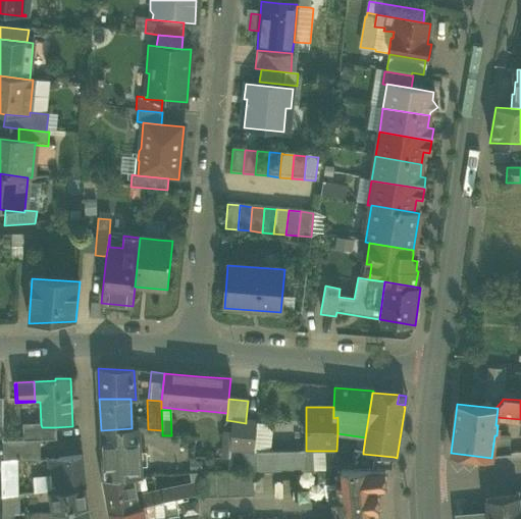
[(257,424),(246,423),(233,421),(230,427),(230,433),(229,452),(244,454),(254,455),(257,424)]
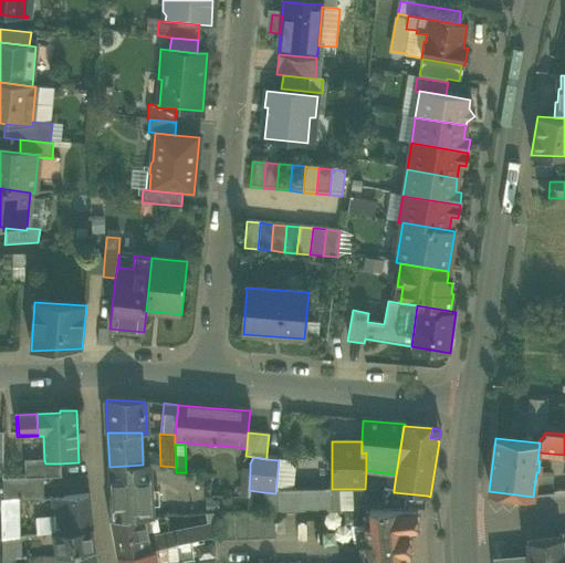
[(25,479),(42,479),(61,479),(60,464),(45,464),(44,460),(24,461),(25,479)]
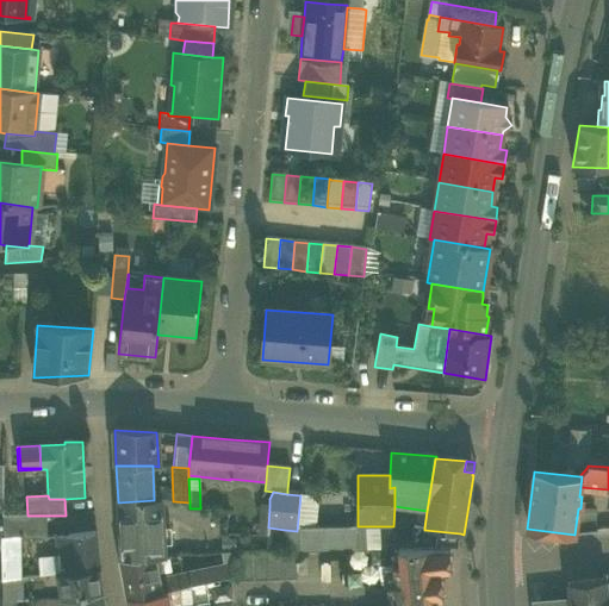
[(300,495),(297,531),(300,530),(316,529),(318,505),(309,497),(300,495)]
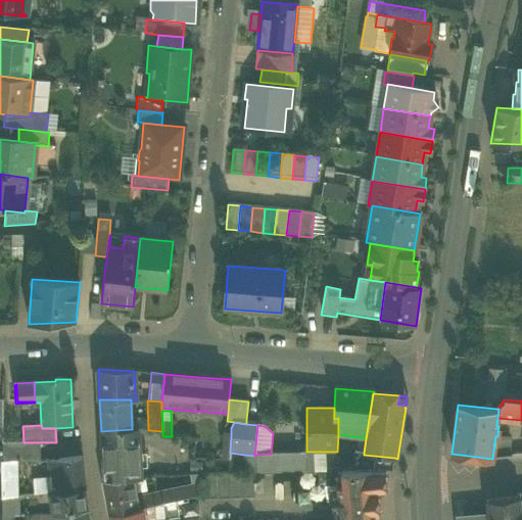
[(101,431),(104,480),(132,479),(141,479),(139,429),(132,429),(101,431)]
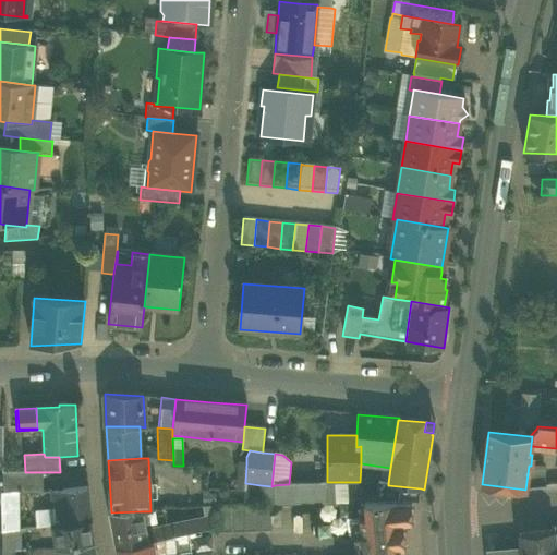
[(245,483),(246,463),(238,462),(235,493),(244,493),(245,483)]
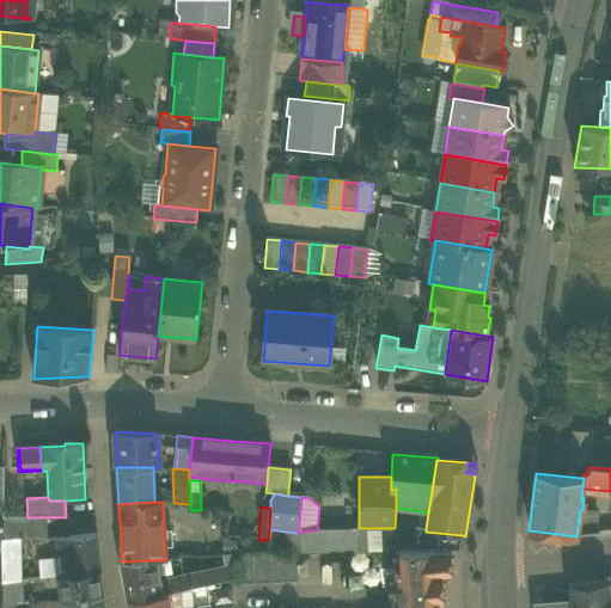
[(47,541),(46,517),(28,517),(2,520),(2,541),(19,541),(47,541)]
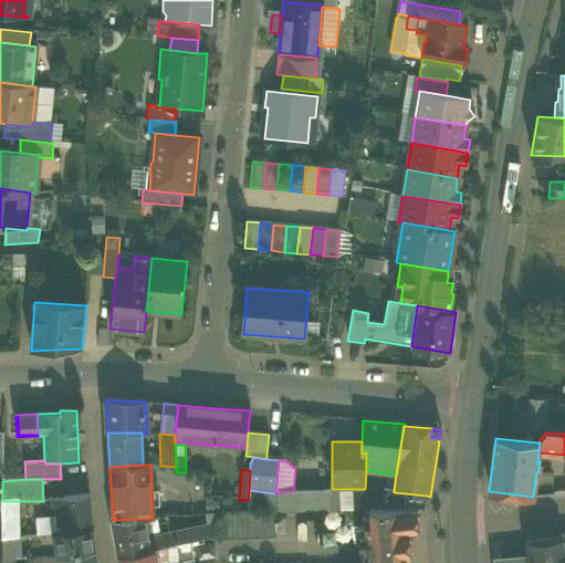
[(365,509),(365,489),(332,489),(332,493),(332,508),(332,510),(365,509)]
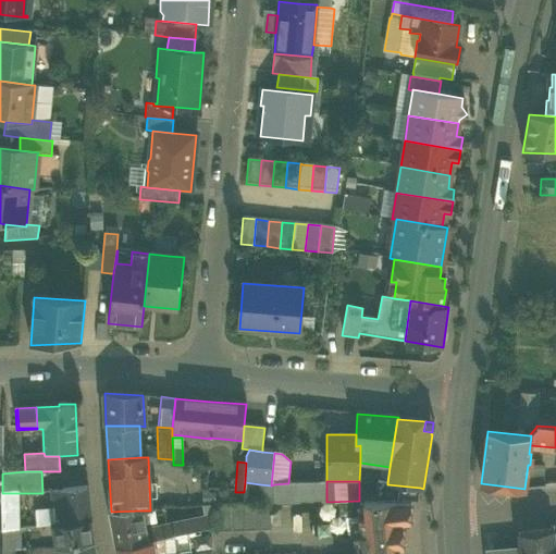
[(418,501),(420,488),(387,484),(387,482),(378,481),(375,501),(410,501),(418,501)]
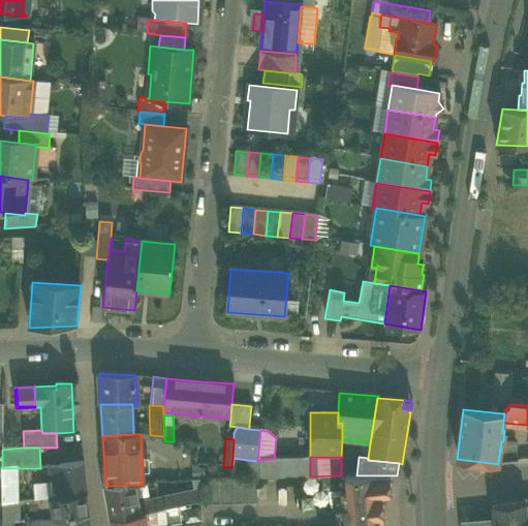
[(260,460),(260,478),(310,476),(310,474),(310,461),(306,458),(283,459),(274,459),(260,460)]
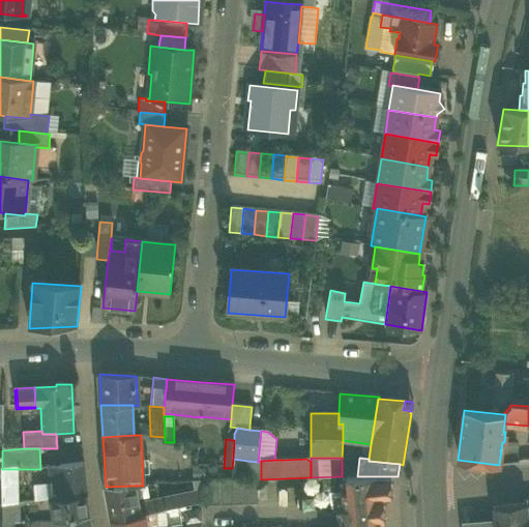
[(261,479),(261,461),(258,462),(247,461),(248,479),(261,479)]
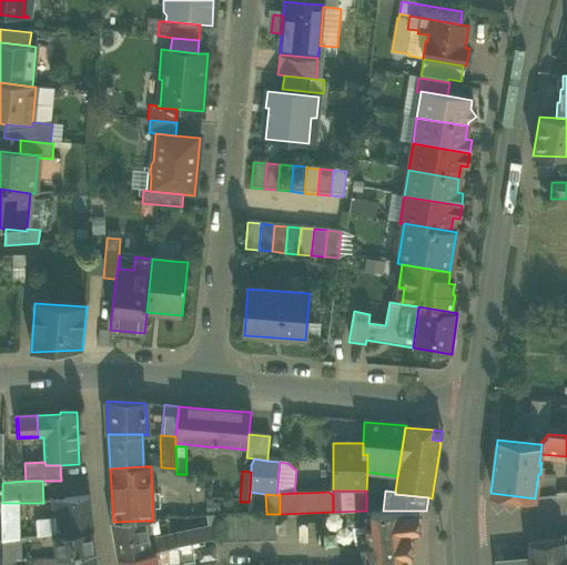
[(53,520),(56,536),(93,531),(89,498),(51,503),(53,520)]
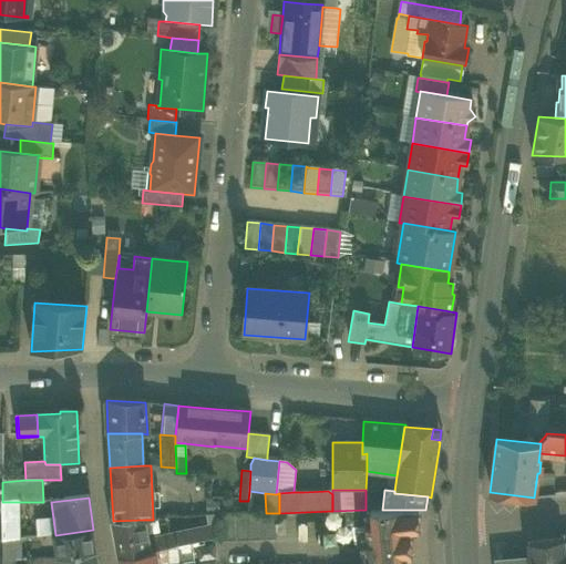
[(1,504),(1,542),(18,540),(18,502),(2,502),(1,504)]
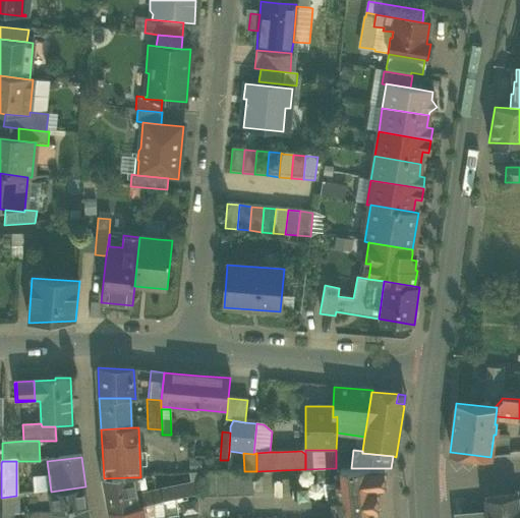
[(385,488),(384,468),(351,468),(340,468),(342,483),(336,484),(337,501),(331,501),(331,503),(332,511),(373,513),(379,513),(377,490),(385,488)]
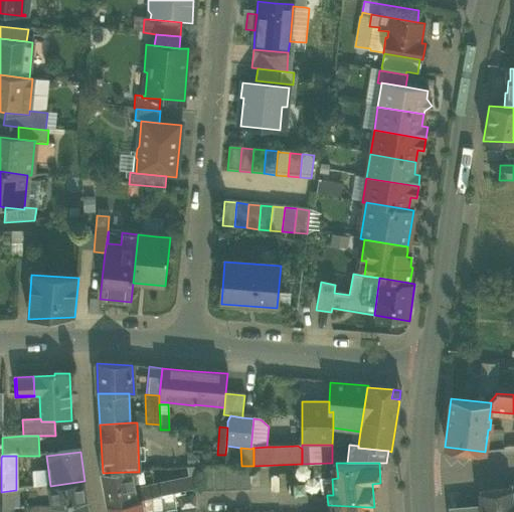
[(201,470),(201,492),(249,490),(249,468),(201,470)]
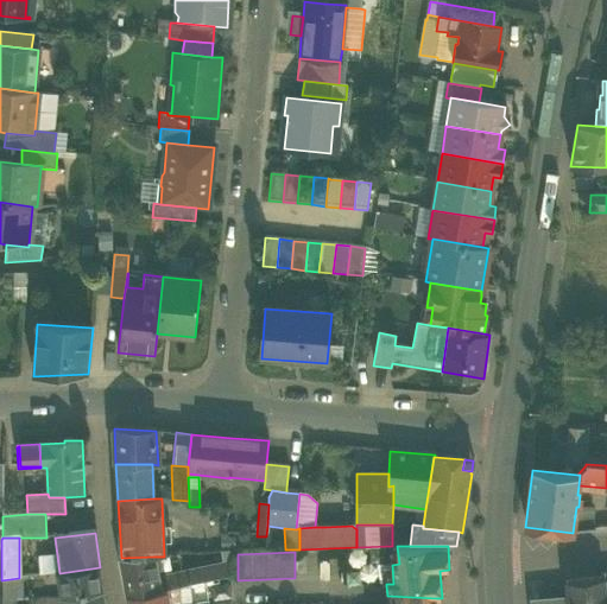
[(39,576),(59,573),(57,555),(38,557),(39,576)]
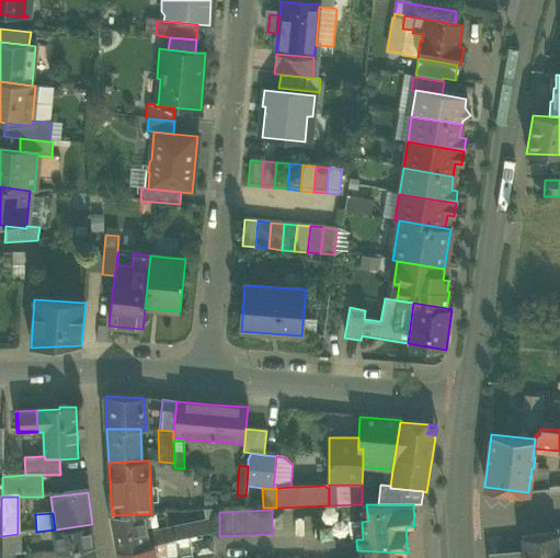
[(117,551),(118,551),(147,547),(145,536),(141,514),(112,515),(112,524),(117,551)]
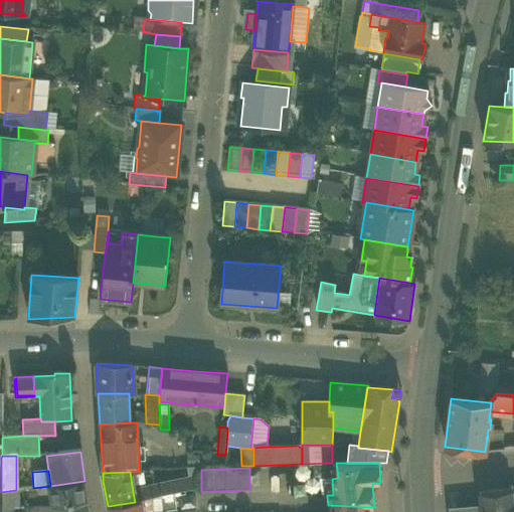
[(133,492),(135,502),(142,501),(160,497),(195,488),(194,479),(133,492)]
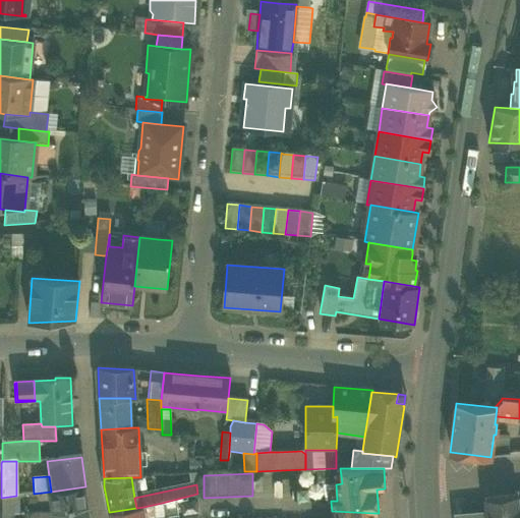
[(337,501),(336,484),(327,485),(328,503),(331,503),(331,501),(337,501)]
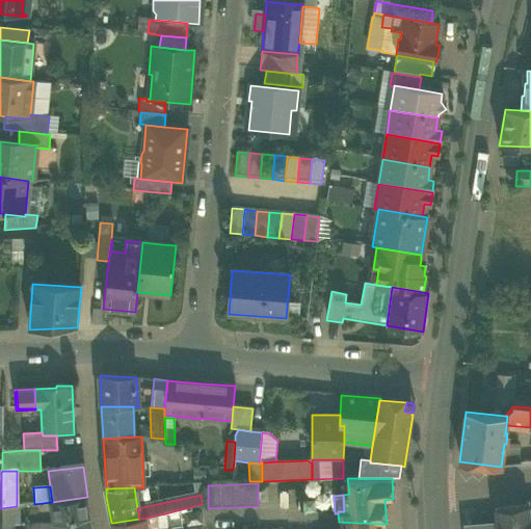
[(52,502),(55,524),(89,519),(87,497),(52,502)]
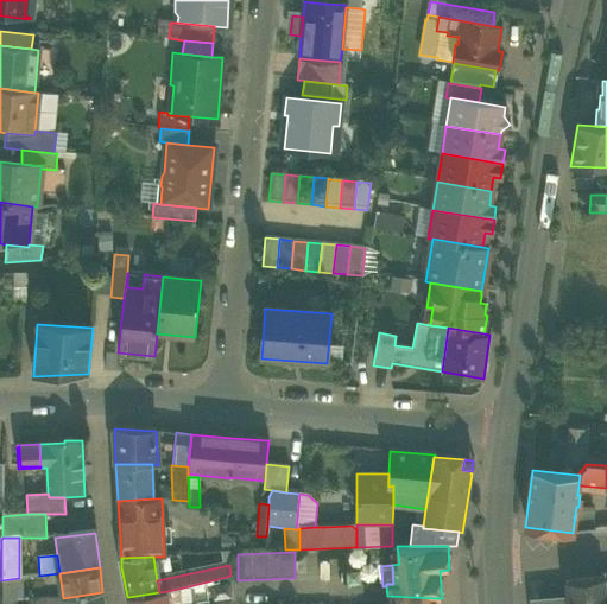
[(1,580),(1,601),(11,601),(27,599),(26,577),(19,578),(1,580)]
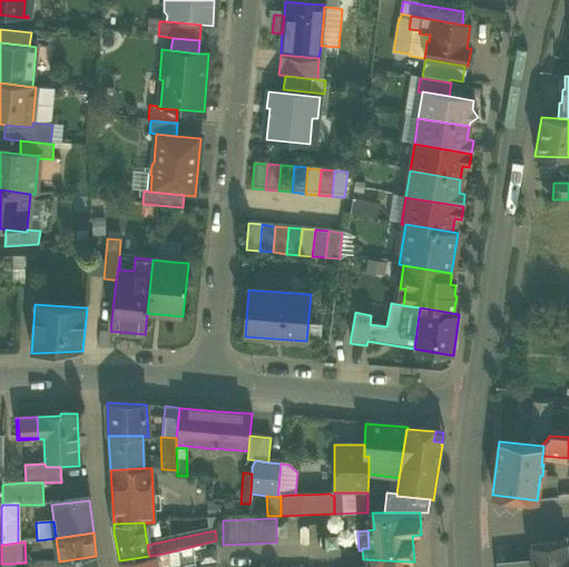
[(532,560),(532,566),(568,566),(568,563),(566,543),(530,546),(531,550),(532,560)]
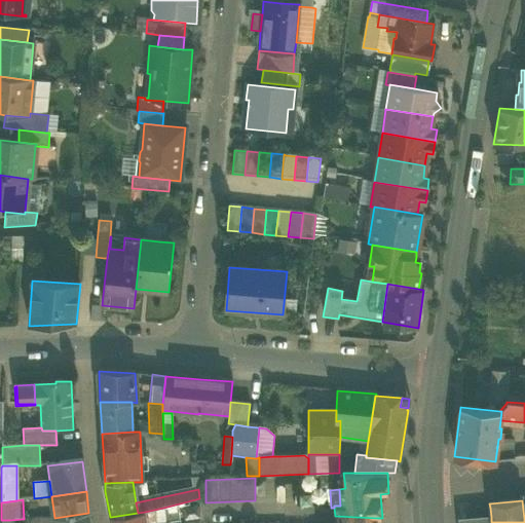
[(165,522),(163,508),(145,512),(146,522),(165,522)]
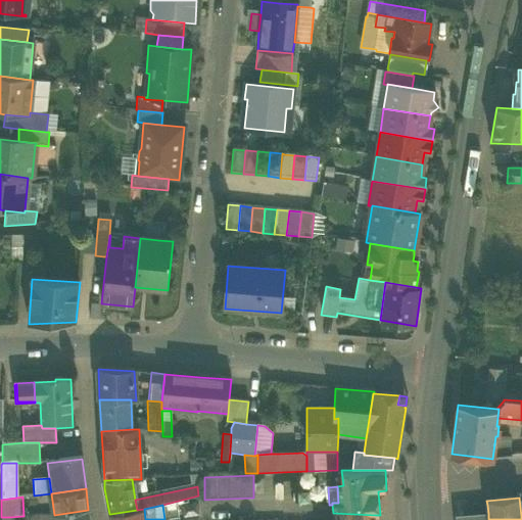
[(197,505),(181,507),(183,519),(191,519),(199,518),(197,505)]
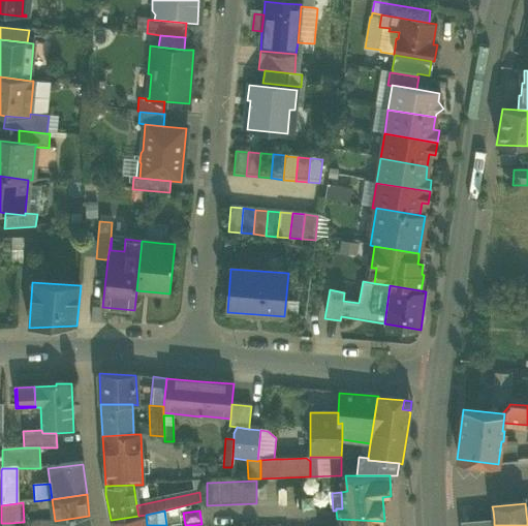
[(112,520),(113,525),(147,525),(146,515),(138,516),(112,520)]
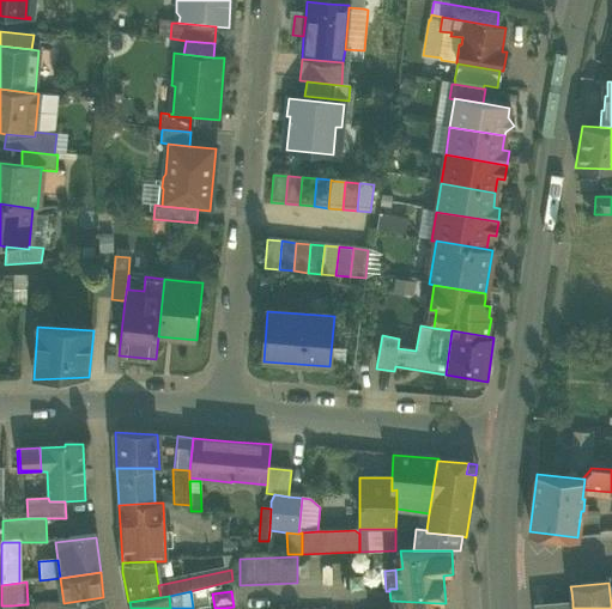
[(104,608),(103,597),(64,603),(62,603),(62,608),(104,608)]
